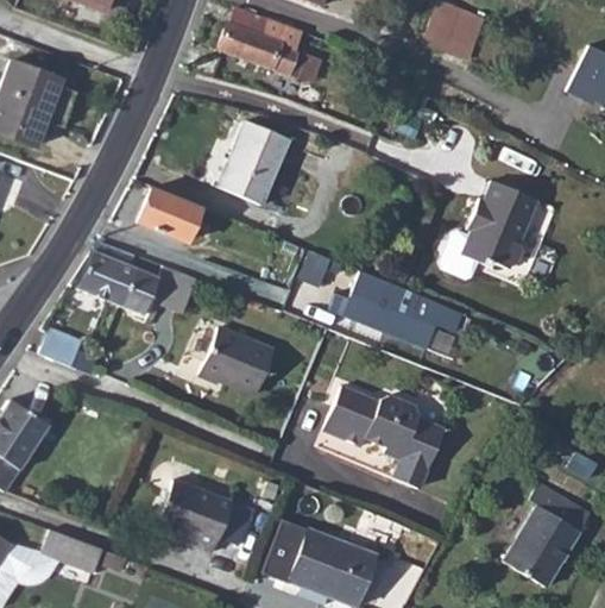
[(70,0),(105,12),(108,0),(70,0)]
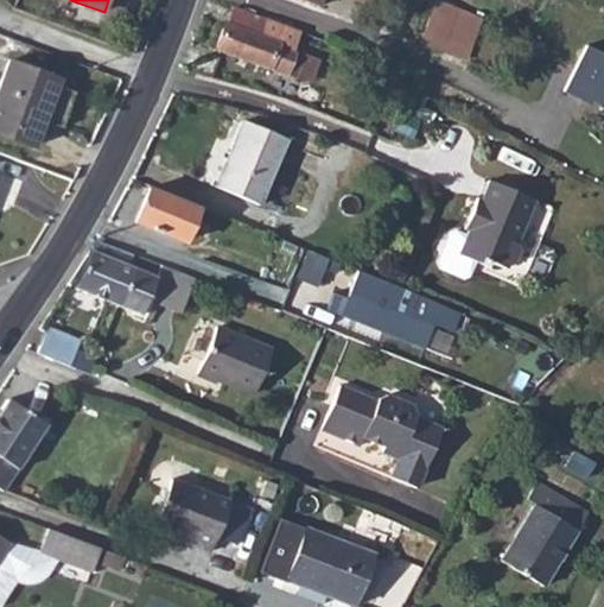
[(266,17),(236,6),(230,24),(228,23),(218,49),(286,74),(288,70),(294,52),(296,49),(260,36),(261,32),(284,40),(290,27),(265,18),(266,17)]
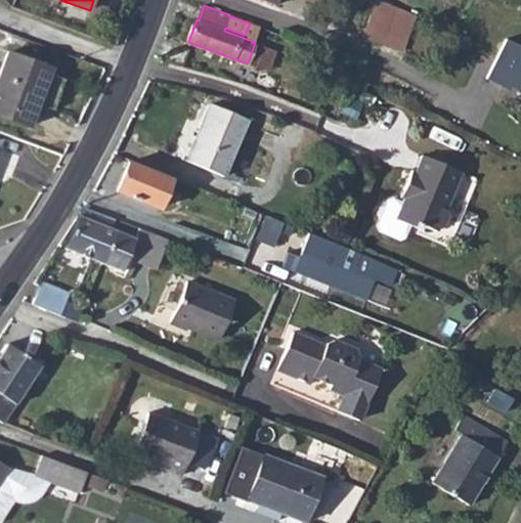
[(376,5),(364,40),(403,52),(415,16),(376,5)]
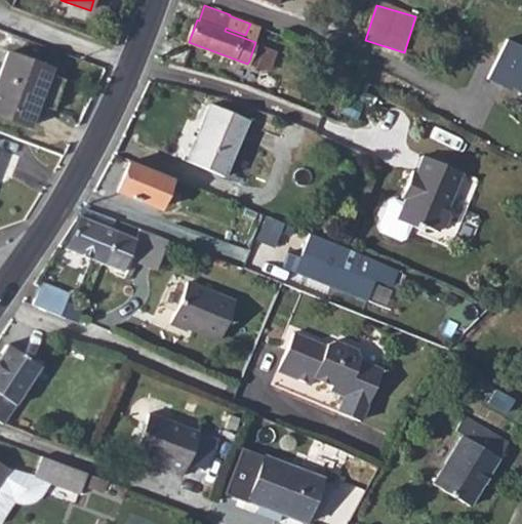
[(521,44),(500,36),(484,77),(500,83),(503,77),(521,84),(521,44)]
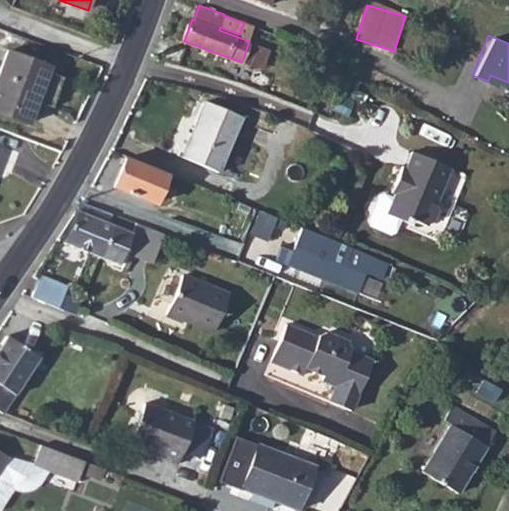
[(248,44),(243,59),(252,63),(257,49),(248,44)]
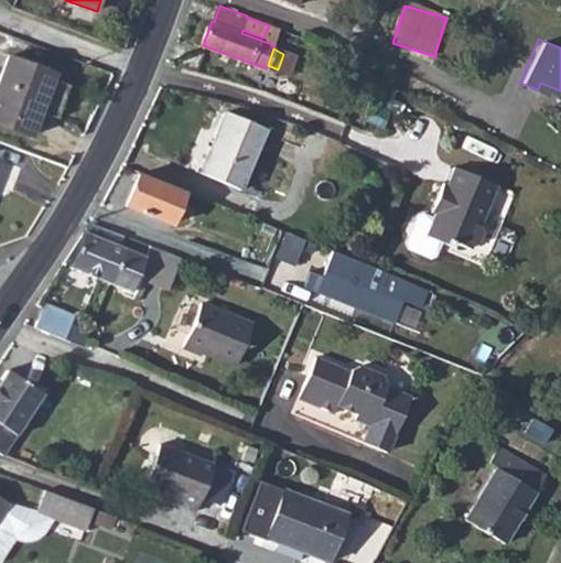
[(10,57),(0,83),(0,121),(33,133),(55,73),(10,57)]
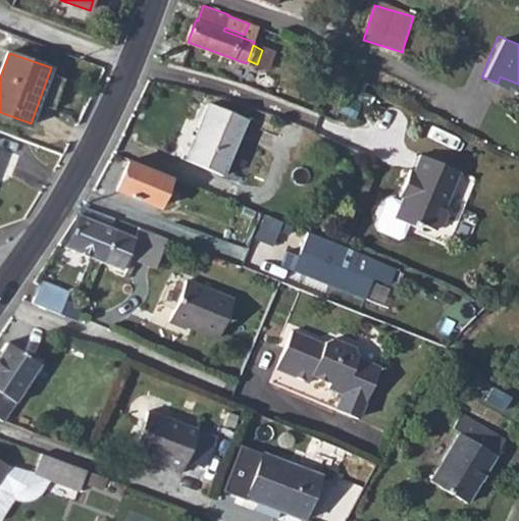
[(189,160),(226,175),(250,118),(212,103),(189,160)]
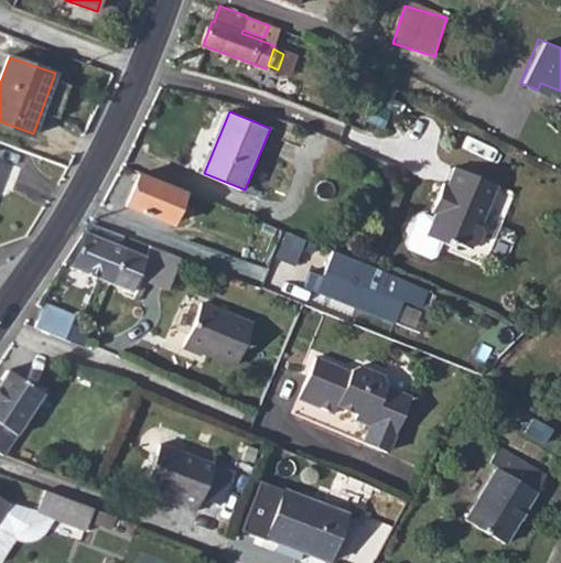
[(497,184),(454,166),(446,184),(443,182),(435,201),(439,202),(434,213),(432,217),(423,213),(418,216),(406,241),(408,248),(428,257),(434,255),(441,241),(449,245),(451,240),(470,248),(471,246),(477,242),(483,231),(479,225),(497,184)]
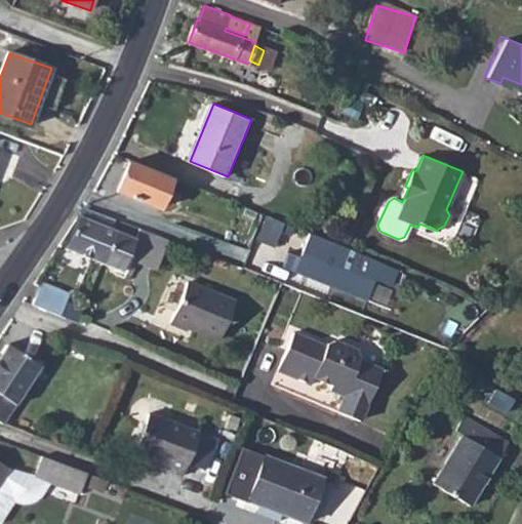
[(130,161),(118,192),(159,208),(171,178),(130,161)]
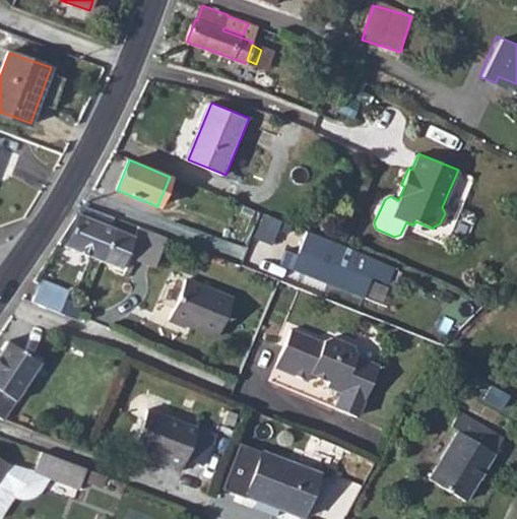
[(76,219),(67,247),(103,263),(117,230),(112,228),(116,217),(86,204),(76,219)]
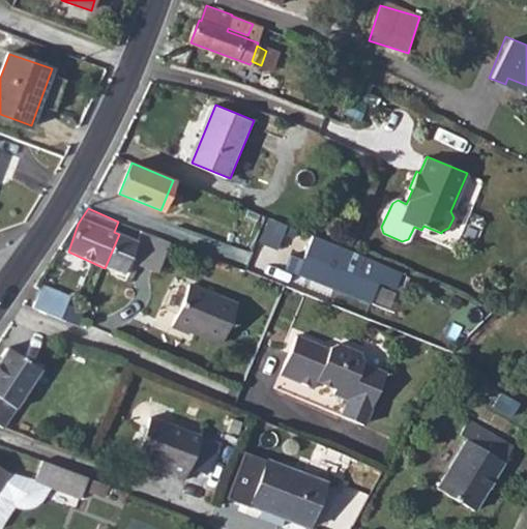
[(119,234),(105,268),(125,276),(130,263),(149,270),(157,251),(145,244),(149,234),(118,222),(114,232),(119,234)]
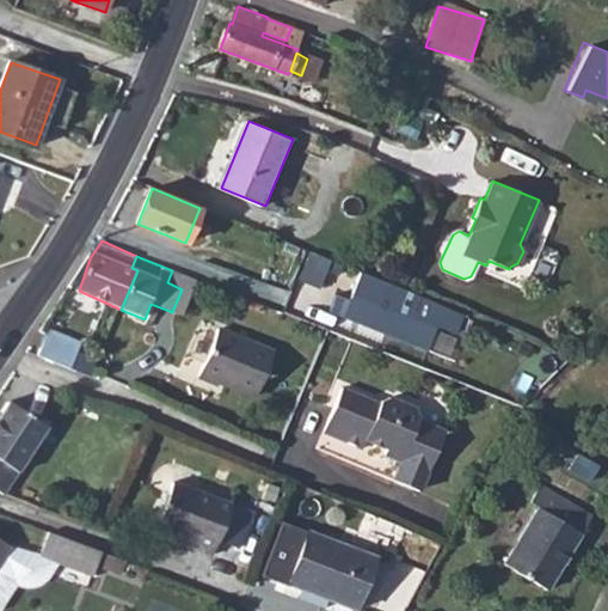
[(361,273),(344,317),(423,348),(431,327),(456,336),(465,313),(361,273)]
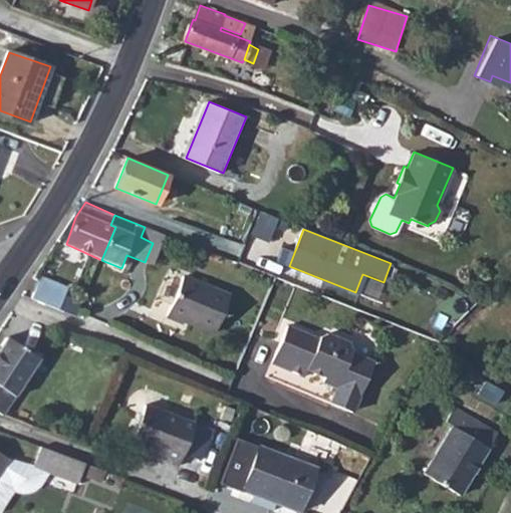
[(184,275),(168,315),(184,322),(185,319),(215,332),(230,295),(184,275)]
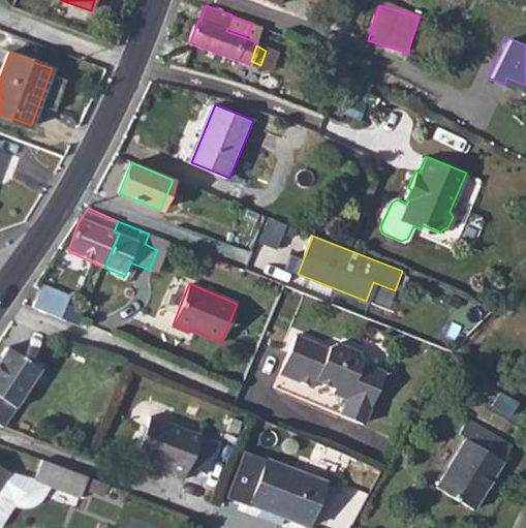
[(44,286),(35,307),(62,318),(67,321),(70,316),(64,312),(71,299),(44,286)]
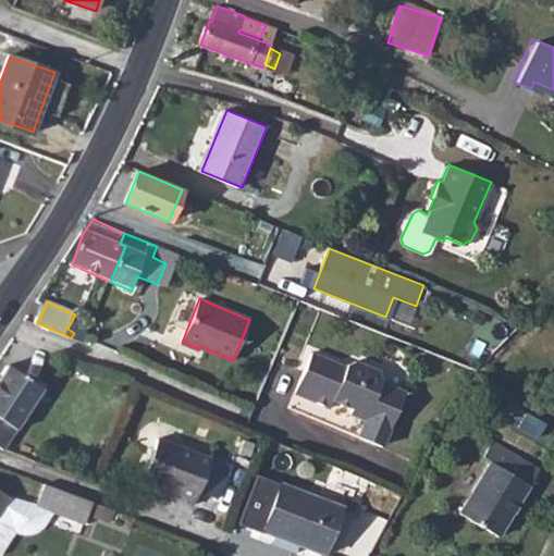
[(315,356),(297,396),(331,409),(334,403),(354,410),(368,416),(366,421),(359,439),(383,448),(405,393),(382,384),(383,379),(380,372),(357,362),(349,366),(347,369),(315,356)]
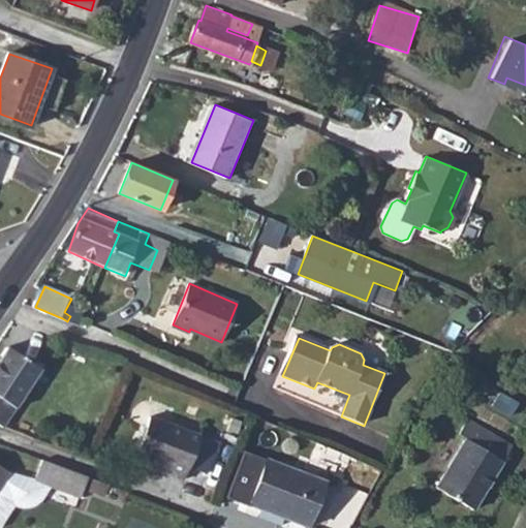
[(0,362),(0,425),(3,428),(47,367),(40,363),(37,367),(9,348),(0,362)]
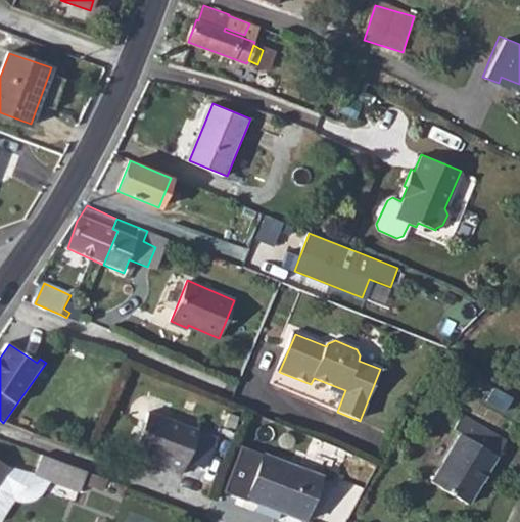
[(332,385),(329,390),(343,395),(345,390),(332,385)]
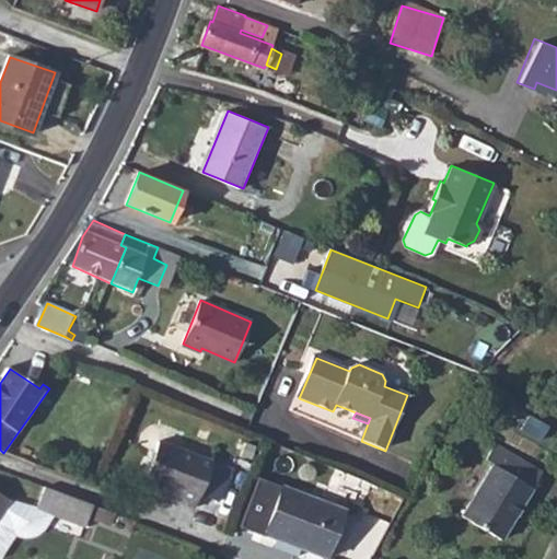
[(58,423),(51,435),(68,444),(76,432),(58,423)]
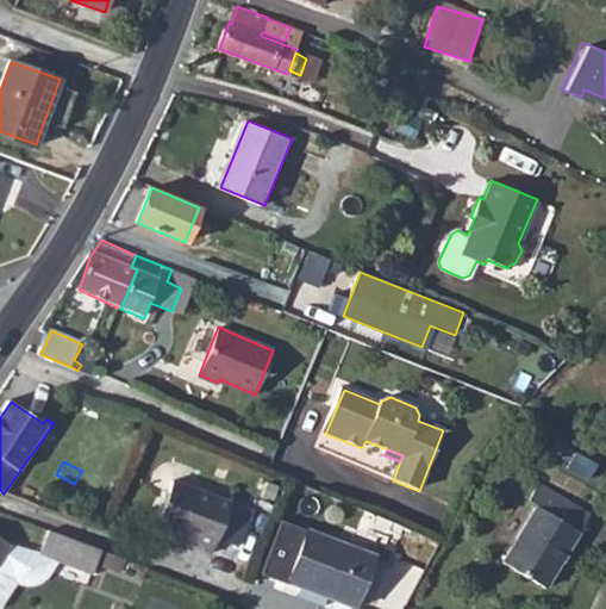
[(174,479),(157,524),(193,538),(191,544),(212,551),(231,501),(174,479)]
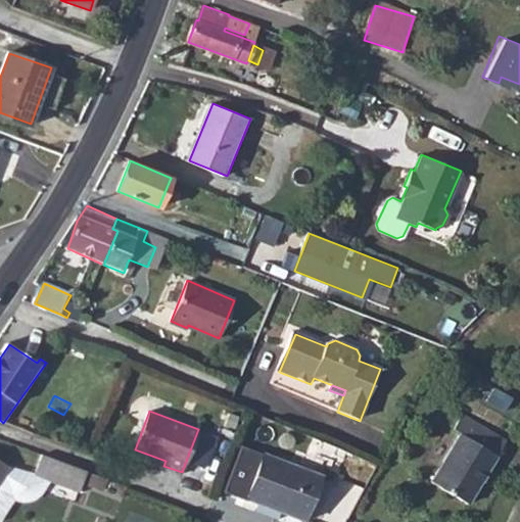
[(458,433),(429,481),(466,504),(503,441),(460,416),(453,429),(458,433)]
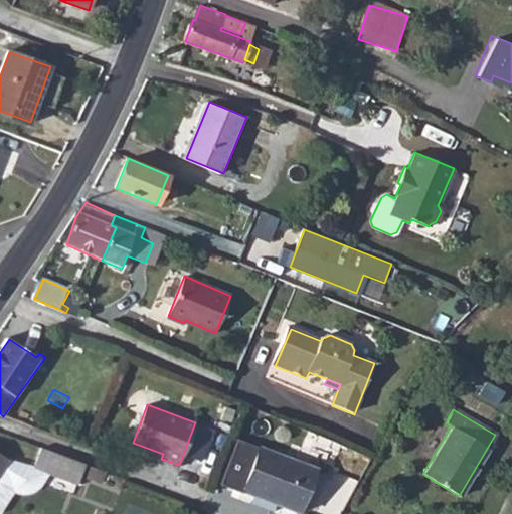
[(243,441),(225,484),(300,510),(304,512),(320,469),(243,441)]
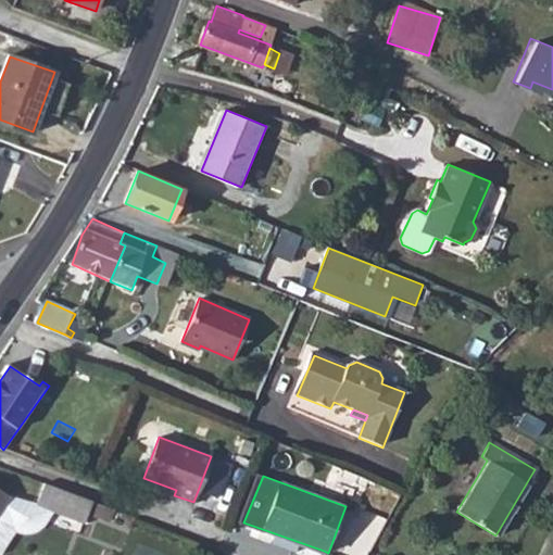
[(90,500),(48,484),(39,504),(11,499),(0,490),(0,553),(16,531),(20,533),(25,534),(37,534),(41,531),(50,520),(53,515),(57,511),(87,522),(91,513),(114,521),(117,511),(90,500)]
